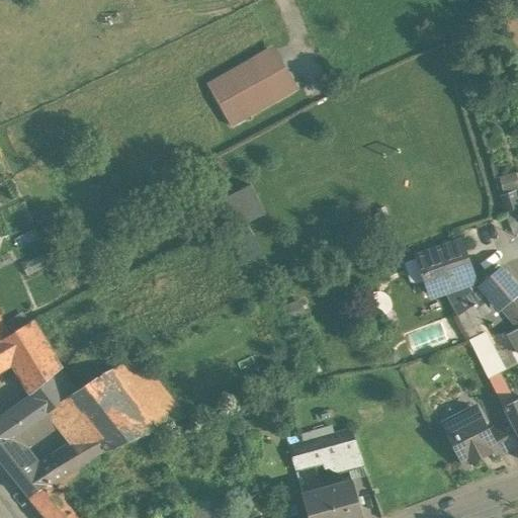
[(269,51),(207,86),(230,126),(292,92),(269,51)]
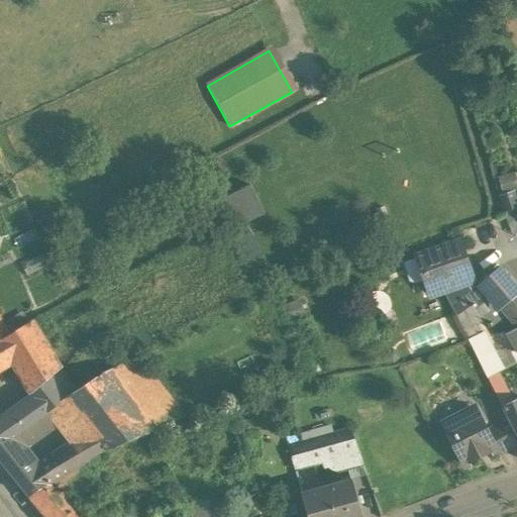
[(509,185),(503,187),(506,195),(501,196),(506,212),(516,208),(516,207),(513,193),(516,191),(516,185),(515,181),(509,183),(509,185)]
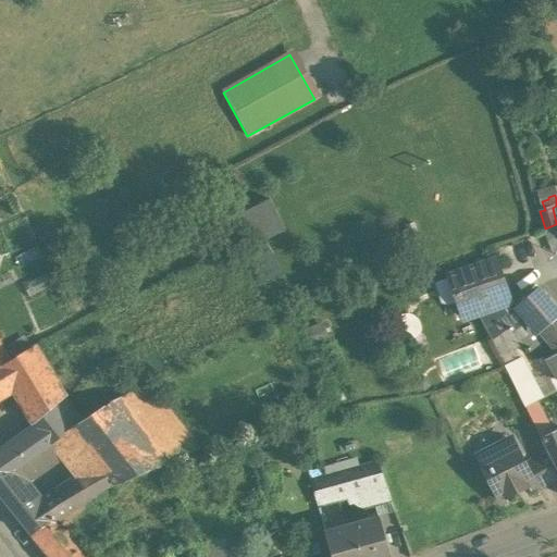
[(275,197),(244,212),(258,243),(289,227),(275,197)]
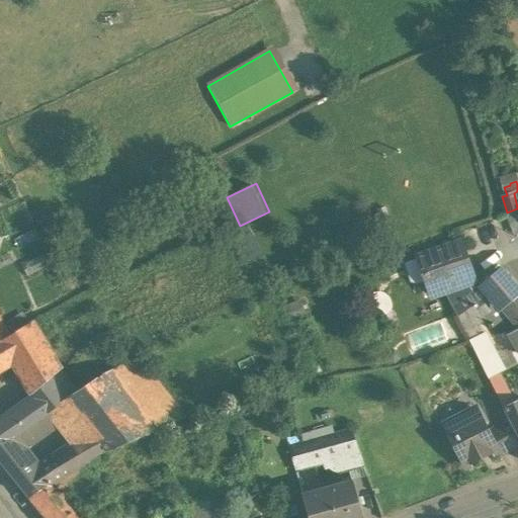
[(517,216),(509,228),(514,235),(517,231),(517,216)]
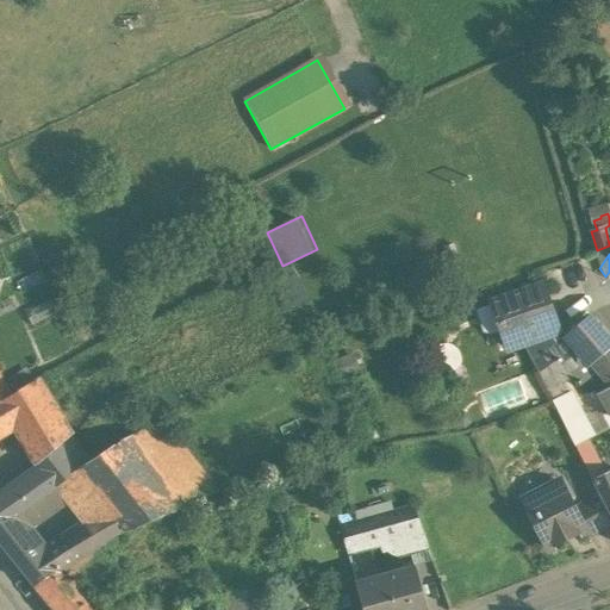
[(543,287),(515,297),(511,294),(505,297),(504,300),(491,305),(499,331),(506,348),(522,343),(534,338),(531,335),(556,327),(543,287)]
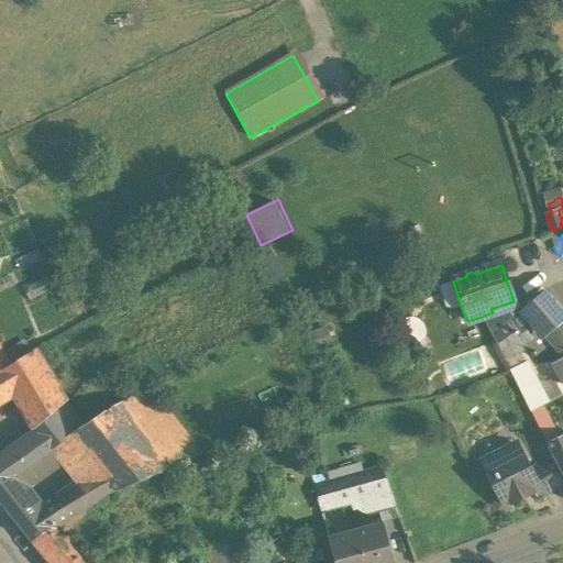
[(45,275),(20,287),(28,301),(53,288),(45,275)]
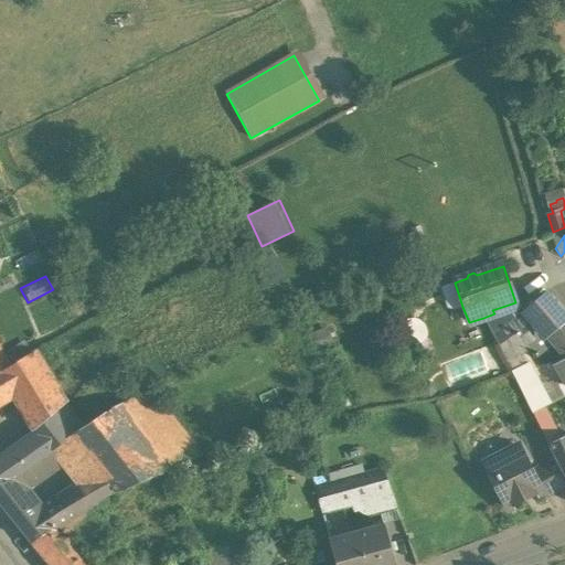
[(455,284),(440,288),(447,308),(454,310),(462,307),(455,284)]
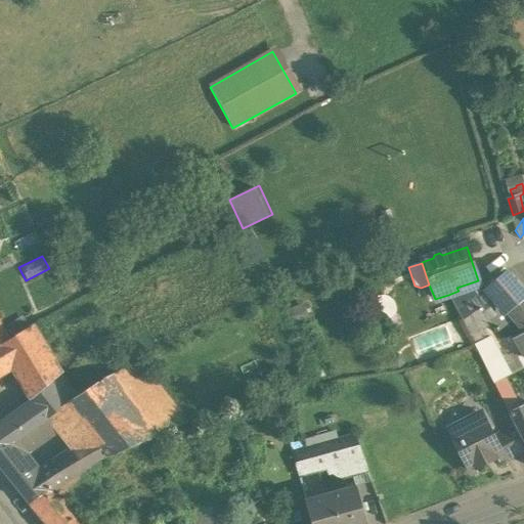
[(523,293),(506,271),(485,288),(497,302),(508,314),(523,299),(523,293)]
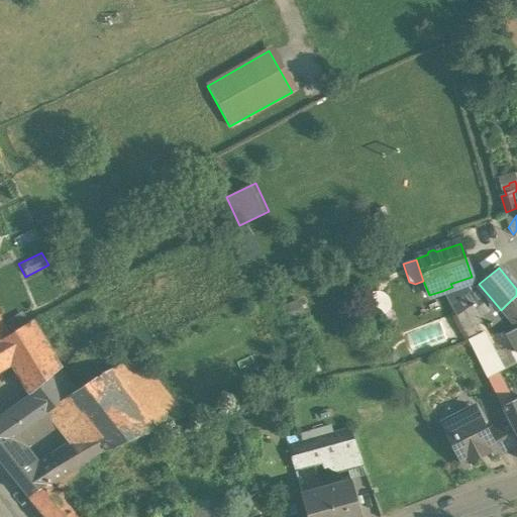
[(472,277),(450,284),(452,287),(442,291),(455,317),(456,317),(474,304),(478,308),(485,303),(491,298),(479,284),(472,277)]
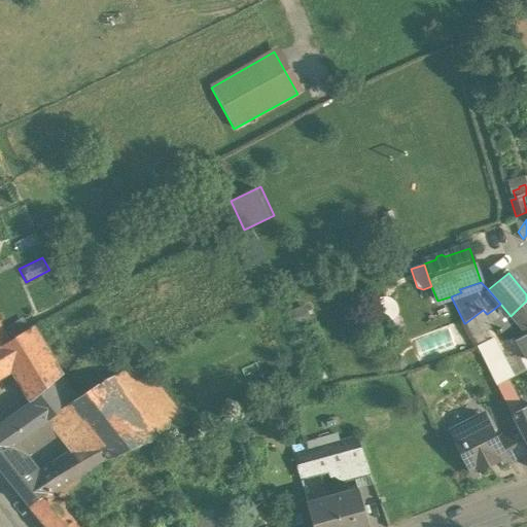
[(526,336),(526,301),(511,316),(500,304),(494,309),(499,316),(492,321),(494,324),(498,329),(500,332),(516,322),(526,336)]
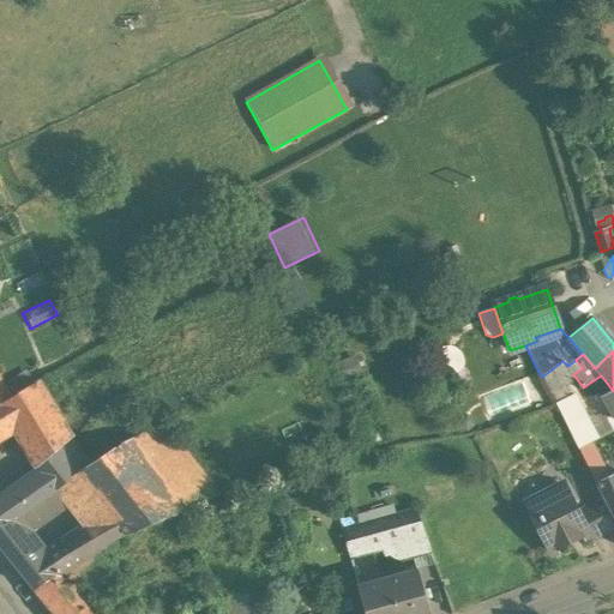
[(589,444),(570,399),(575,397),(566,384),(576,378),(573,374),(582,368),(576,360),(567,366),(563,361),(542,377),(557,404),(578,449),(588,444),(589,444)]
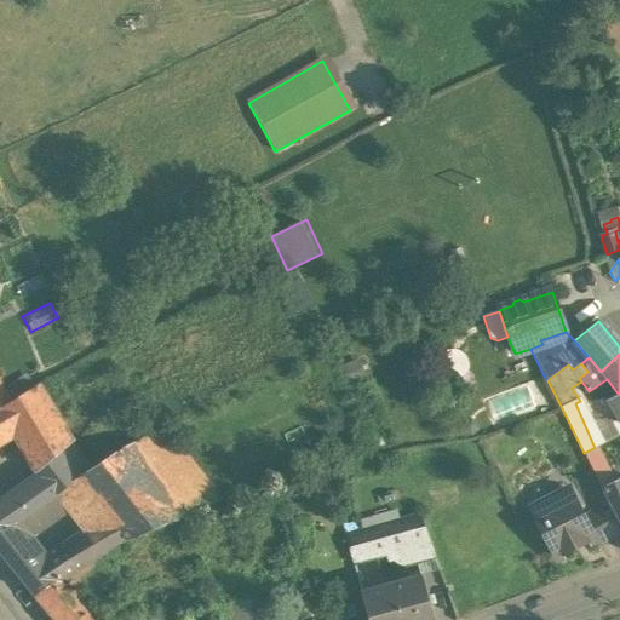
[(27,377),(1,391),(9,403),(34,388),(27,377)]
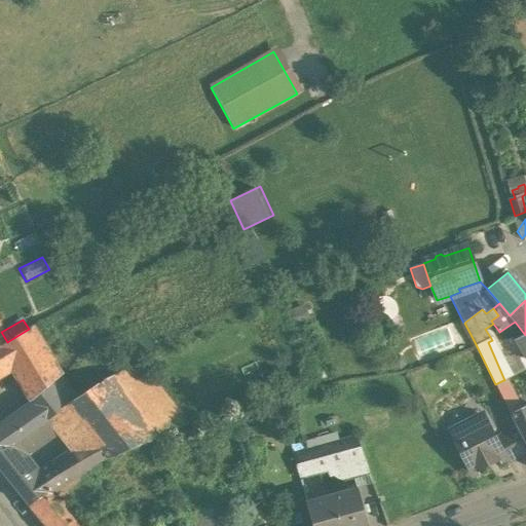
[(61,377),(31,328),(29,329),(7,342),(0,346),(0,348),(11,366),(35,405),(48,419),(49,420),(67,406),(66,405),(68,405),(77,399),(61,377)]
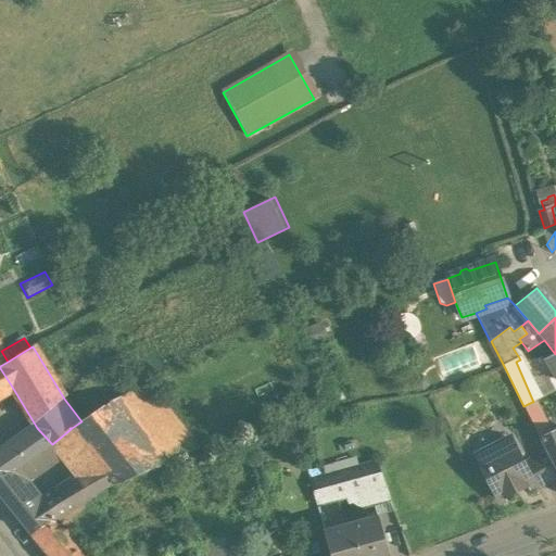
[(555,354),(545,359),(554,376),(555,378),(555,354)]
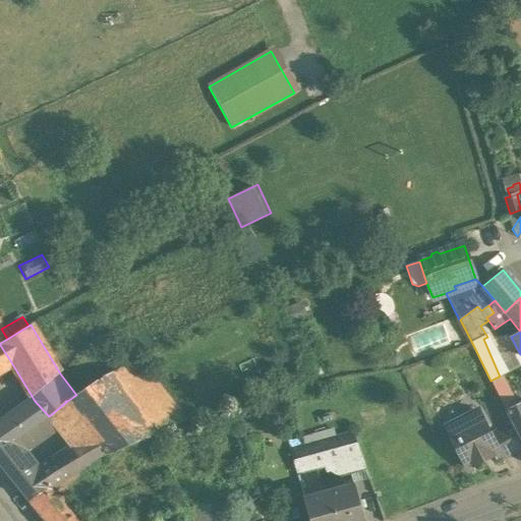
[(0,368),(11,362),(0,345),(0,368)]
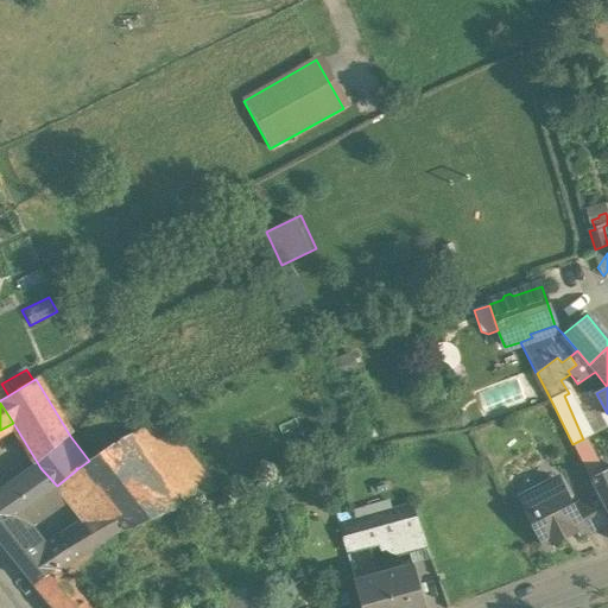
[(78,468),(76,468),(77,469),(57,486),(68,499),(86,524),(100,544),(125,530),(126,531),(216,491),(160,418),(120,441),(89,461),(78,468)]
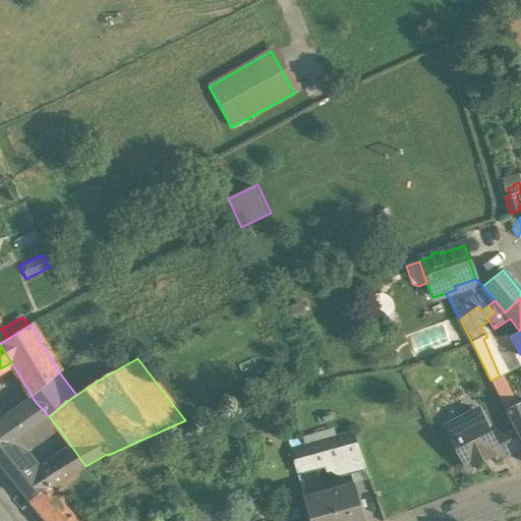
[(514,406),(499,377),(490,381),(506,410),(514,406)]
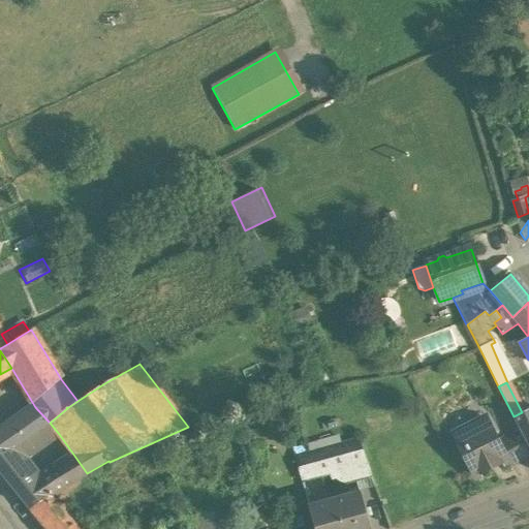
[(0,433),(0,453),(8,446),(9,448),(49,422),(35,407),(0,433)]
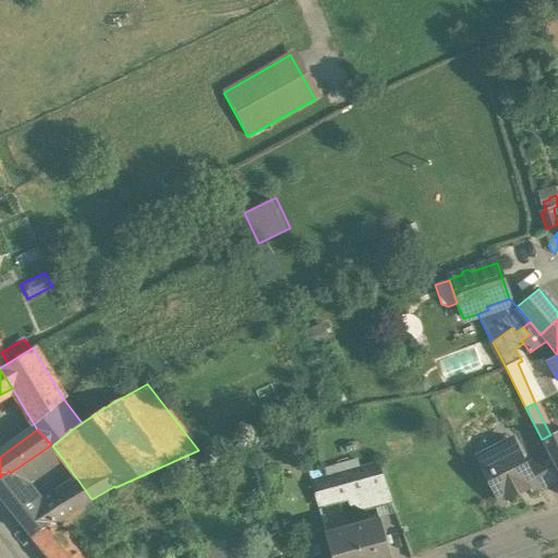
[(557,431),(550,435),(542,439),(548,453),(557,472),(557,431)]
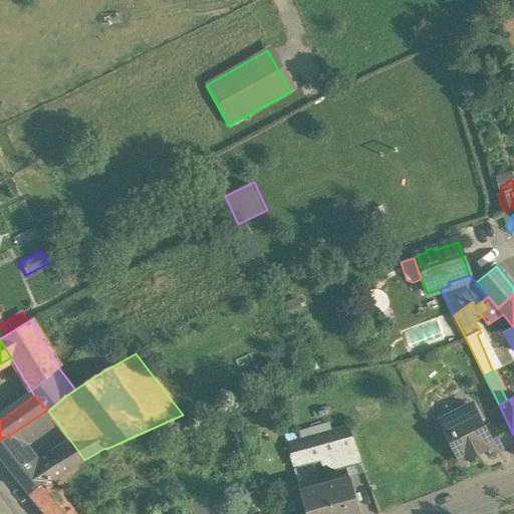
[(492,447),(472,407),(444,422),(452,437),(449,439),(461,463),(492,447)]
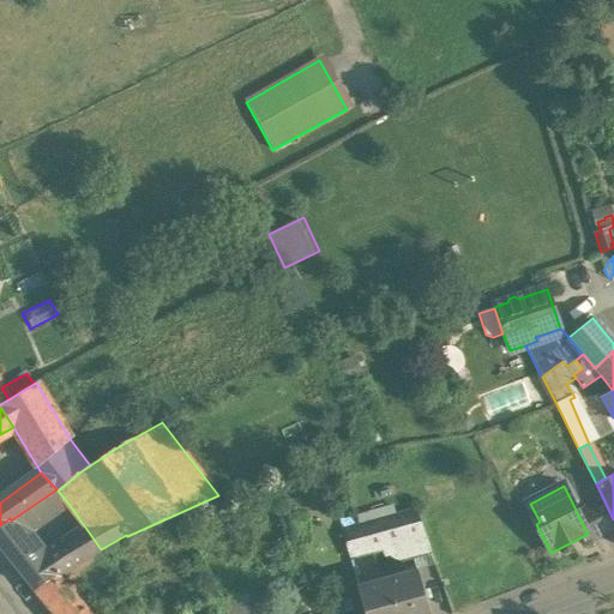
[(10,518),(0,525),(0,548),(0,549),(22,534),(31,527),(68,504),(58,491),(56,489),(11,521),(10,518)]
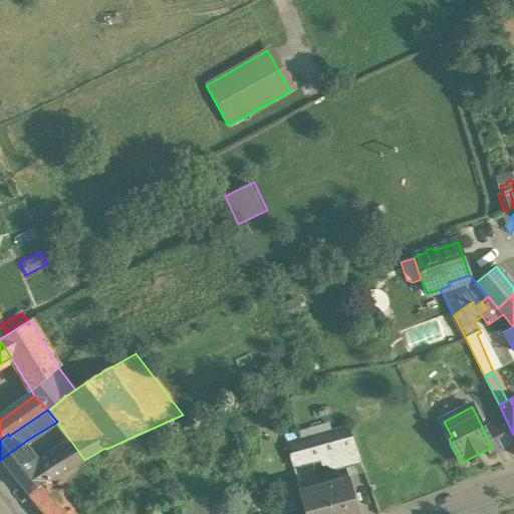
[(513,435),(505,418),(489,426),(501,450),(513,443),(513,435)]
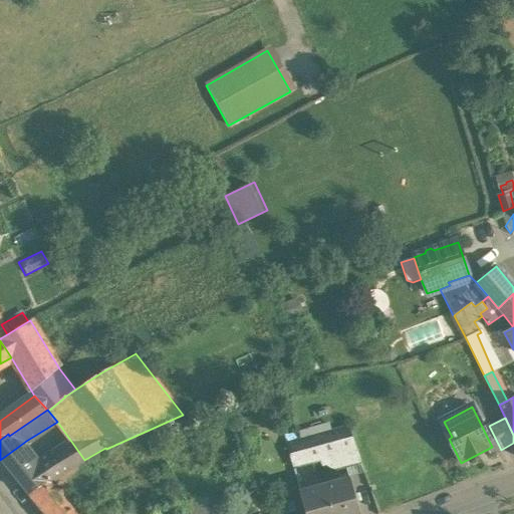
[(348,428),(332,433),(339,450),(342,459),(357,455),(348,428)]
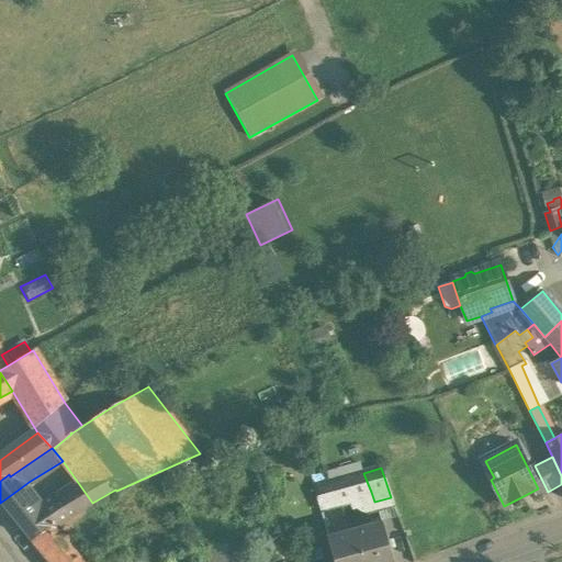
[(363,473),(313,486),(318,507),(371,492),(363,473)]
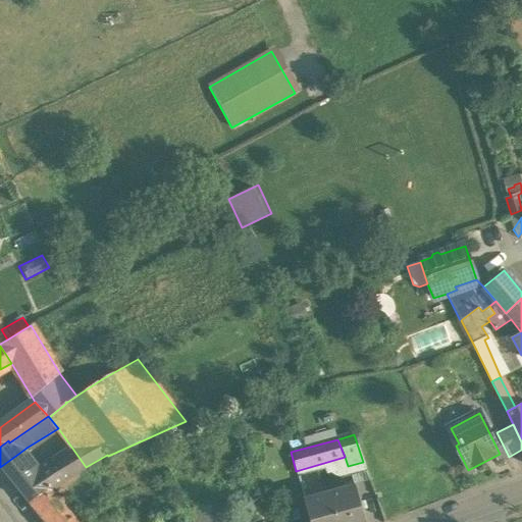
[(73,450),(36,475),(18,454),(0,467),(29,503),(72,475),(83,469),(86,467),(73,450)]
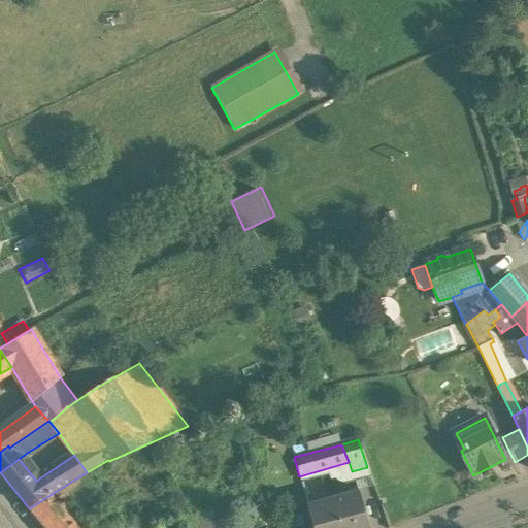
[(84,474),(73,481),(81,494),(92,487),(84,474)]
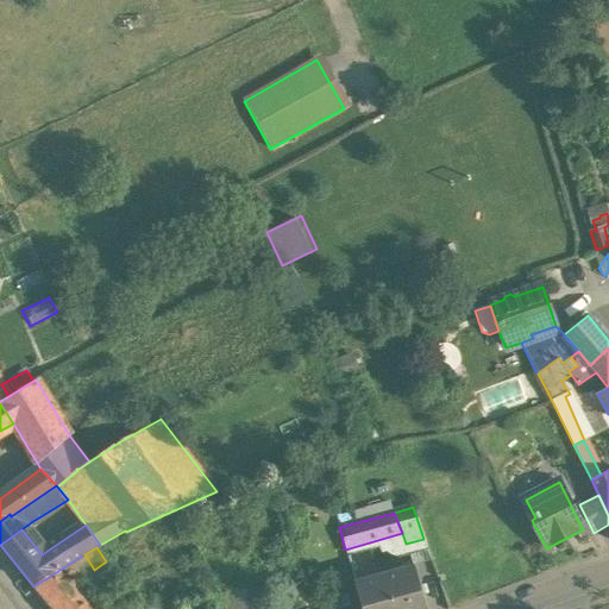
[(85,554),(33,586),(51,608),(88,608),(77,596),(81,594),(73,582),(94,570),(85,554)]
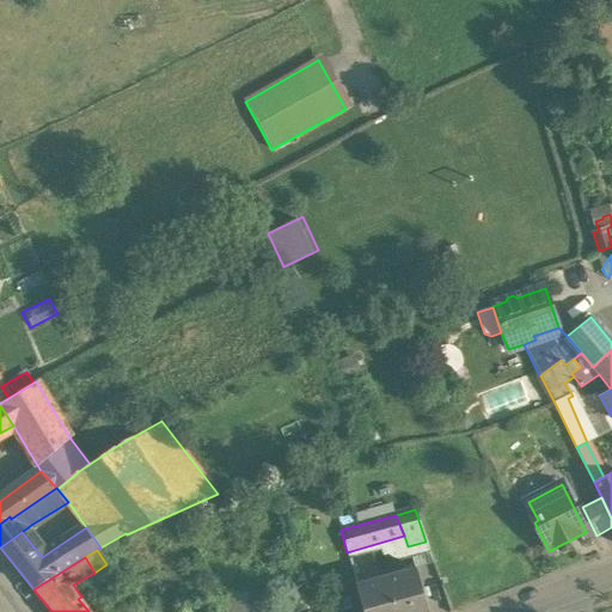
[(428,611),(416,569),(356,585),(363,611),(428,611)]
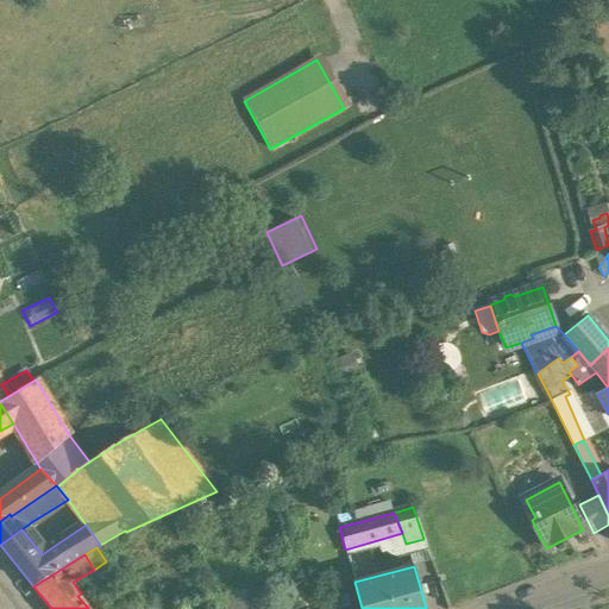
[(250,596),(214,607),(214,608),(255,608),(252,596),(250,596)]
